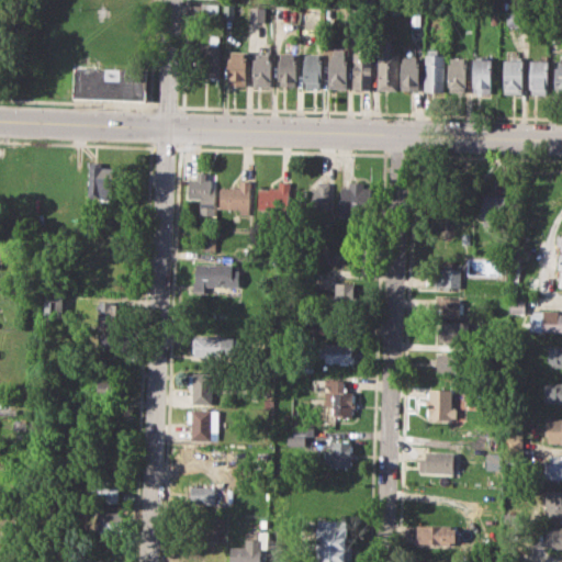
[(249,6),(268,6),(267,23),(249,23),(249,6)]
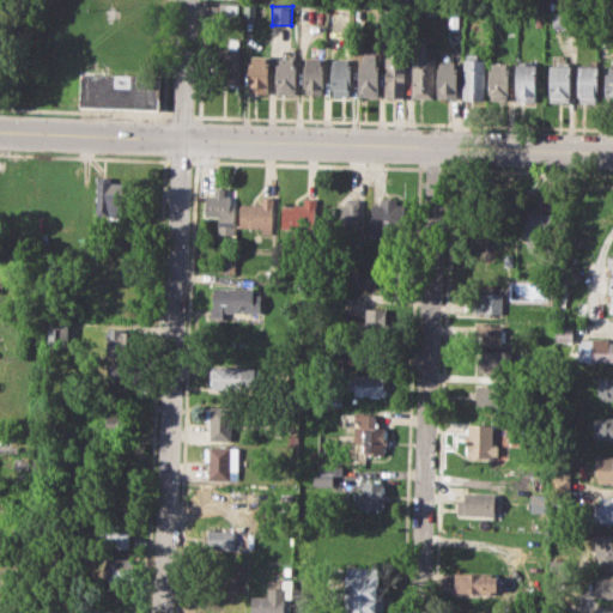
[(447,10),(462,10),(462,26),(447,26),(447,10)]
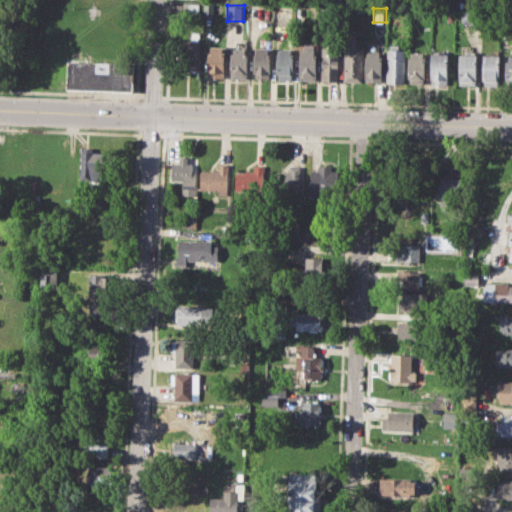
[(201,70),(202,31),(191,31),(191,40),(180,40),(179,69),(201,70)]
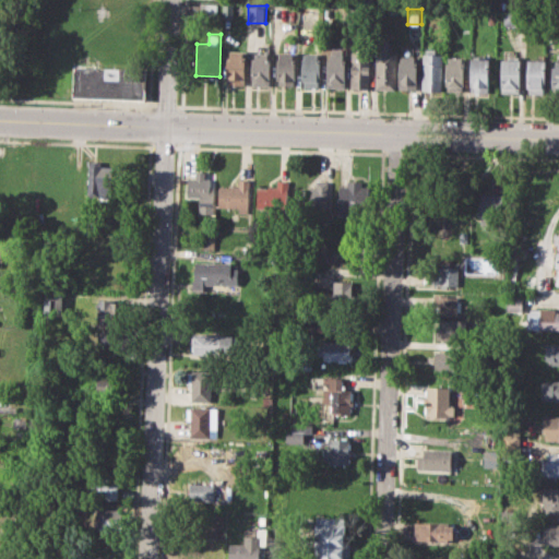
[(375,90),(376,52),(378,52),(378,39),(390,39),(390,51),(395,51),(395,90),(375,90)]
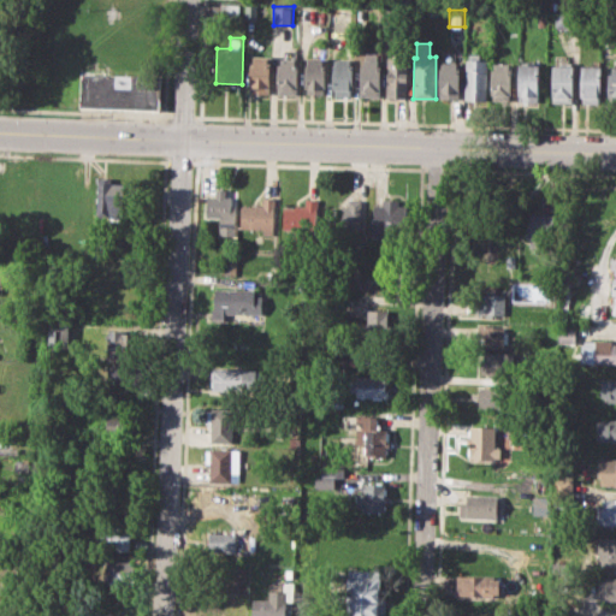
[(360,96),(361,65),(365,65),(365,53),(377,53),(377,60),(383,60),(381,96),(360,96)]
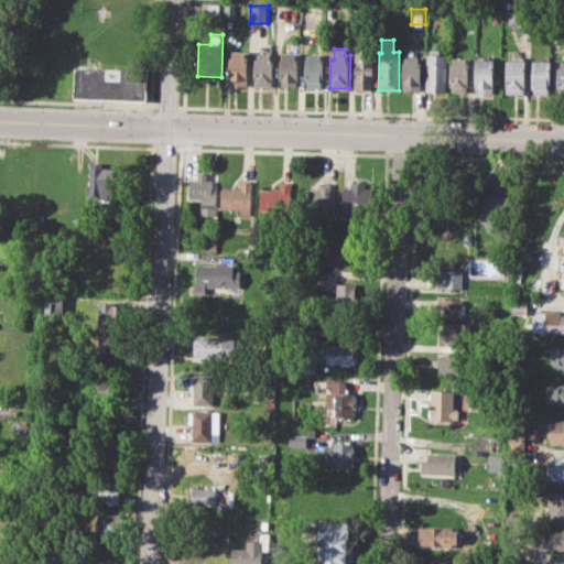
[(425,90),(426,54),(430,54),(431,49),(441,49),(441,53),(447,53),(446,91),(425,90)]
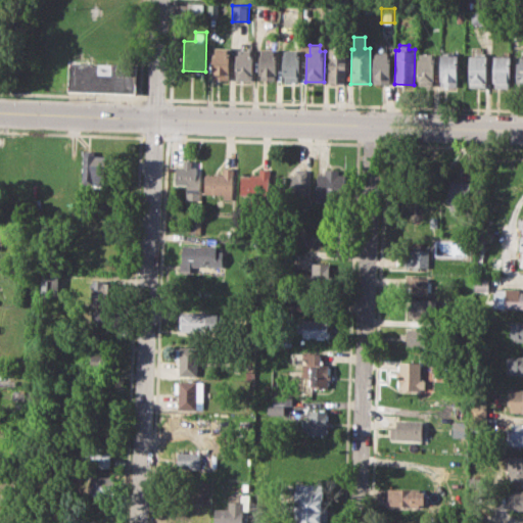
[(211,80),(212,52),(216,52),(216,46),(228,46),(228,52),(232,52),(231,80),(211,80)]
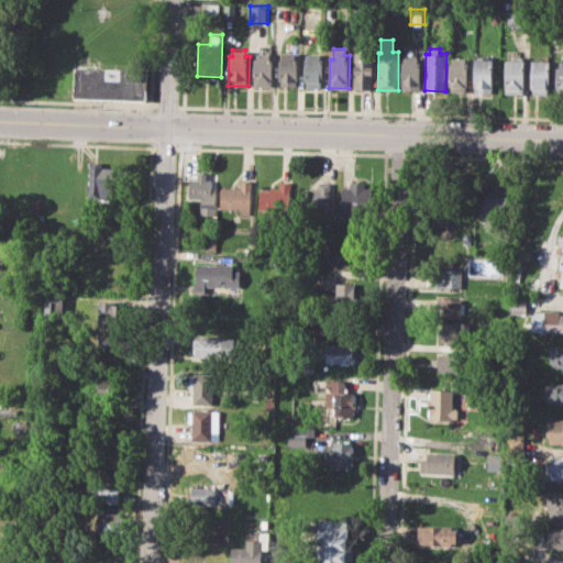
[(353,88),(353,51),(374,52),(373,89),(353,88)]
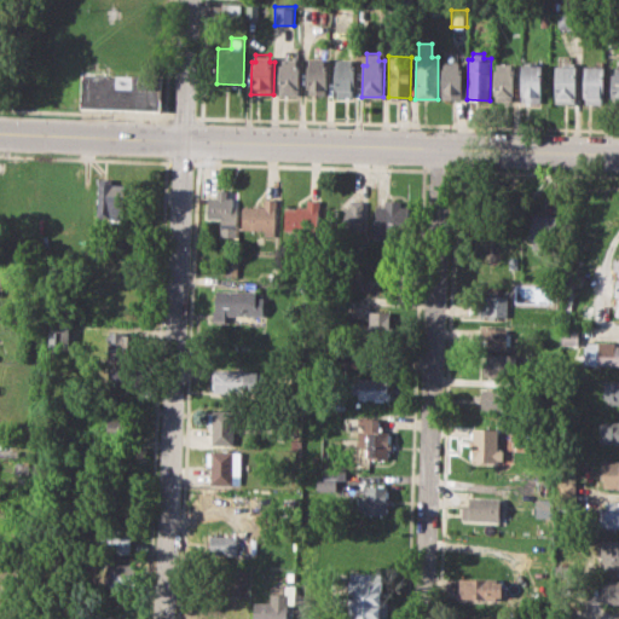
[(306,93),(307,64),(310,65),(311,57),(325,57),(325,64),(330,64),(329,94),(306,93)]
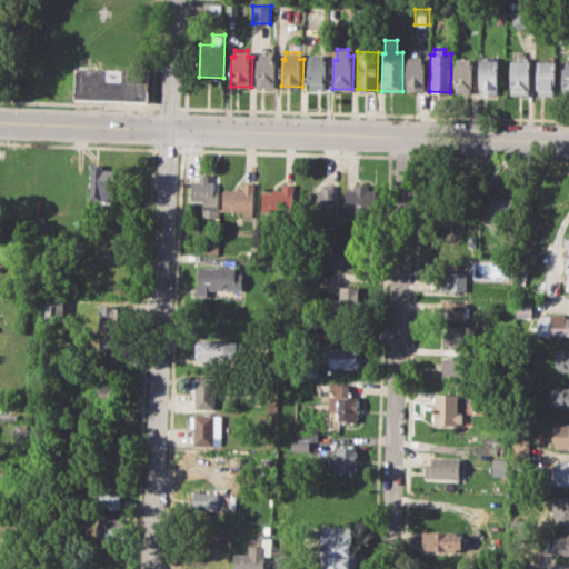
[(310,88),(310,82),(307,82),(307,59),(309,59),(309,52),(323,52),(323,60),(328,60),(328,82),(325,82),(325,88),(310,88)]
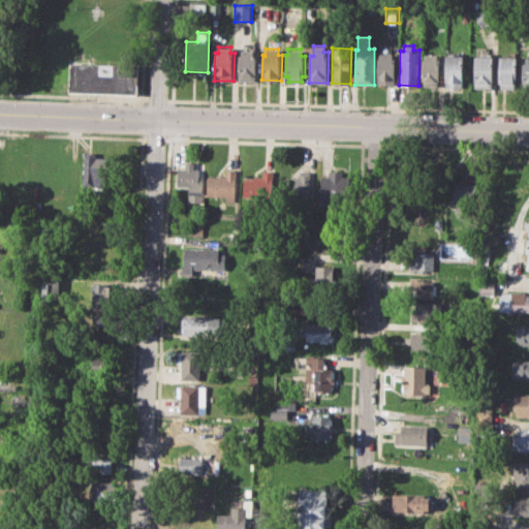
[(238,81),(239,56),(242,56),(242,50),(255,50),(254,55),(258,55),(257,82),(238,81)]
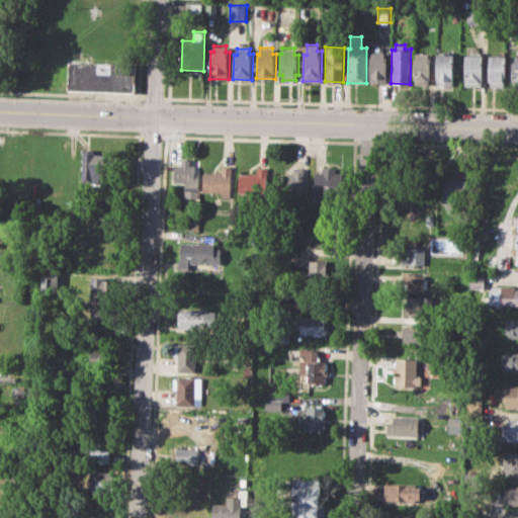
[(489,85),(489,56),(497,56),(497,50),(506,50),(506,86),(489,85)]
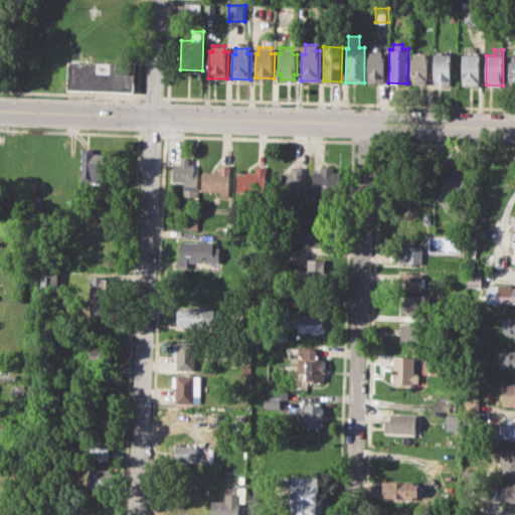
[(367,81),(367,50),(385,51),(384,82),(367,81)]
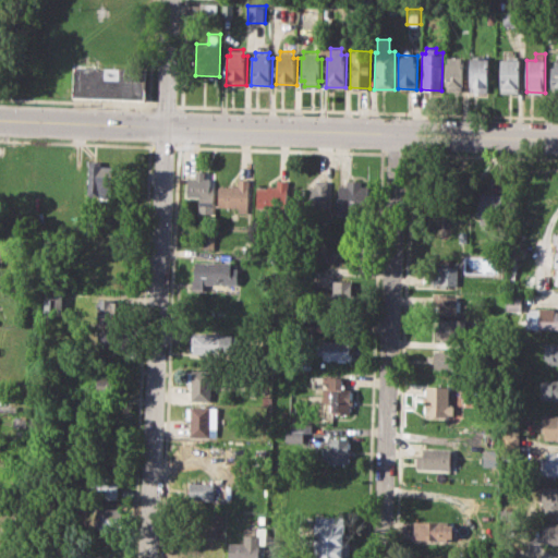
[(446,91),(448,56),(463,57),(462,91),(446,91)]
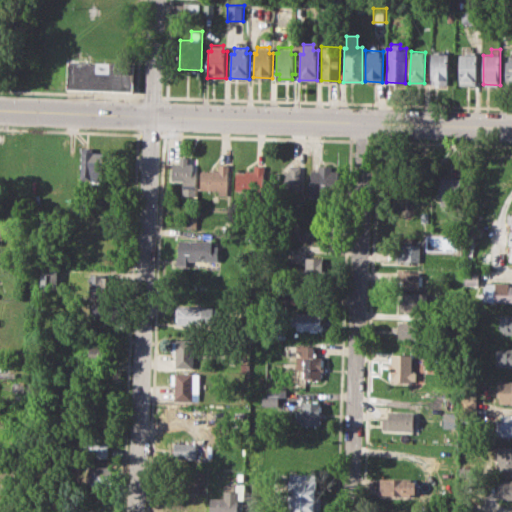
[(430,84),(431,52),(448,52),(447,84),(430,84)]
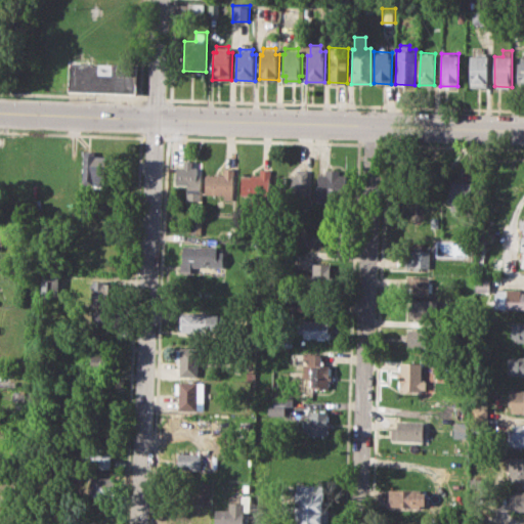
[(469,87),(470,54),(488,54),(487,87),(469,87)]
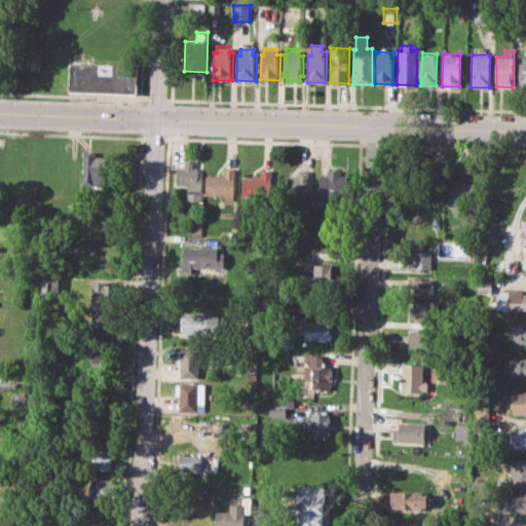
[(69,61),(138,63),(137,94),(68,91),(69,61)]
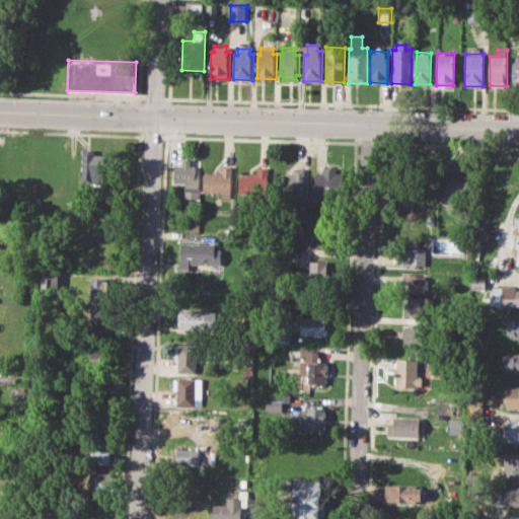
[(82,148),(95,148),(95,153),(105,153),(103,183),(81,182),(82,148)]
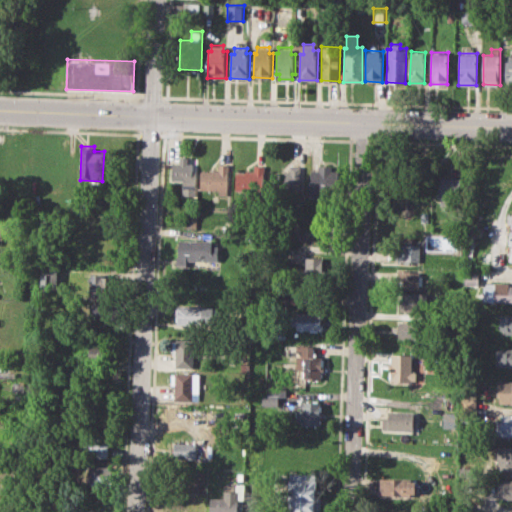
[(179,155),(188,156),(188,163),(194,163),(193,170),(196,170),(196,193),(183,193),(183,179),(171,179),(171,162),(179,162),(179,155)]
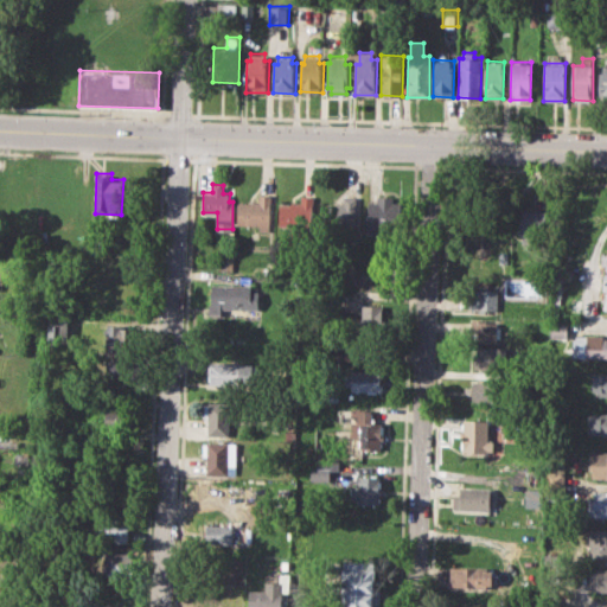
[(237,224),(237,200),(257,202),(257,195),(272,196),(270,231),(259,231),(259,224),(237,224)]
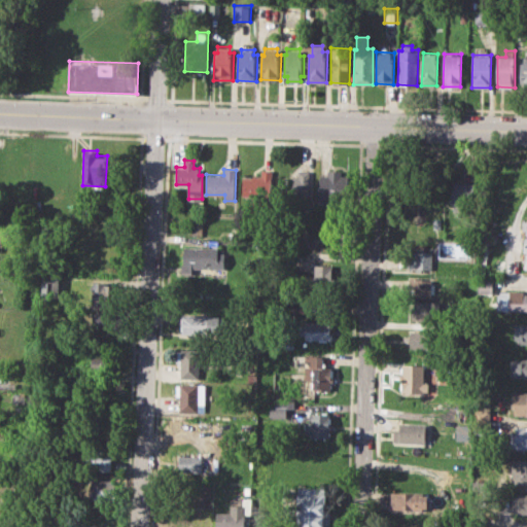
[(242,196),(242,176),(260,176),(260,169),(272,170),(272,196),(242,196)]
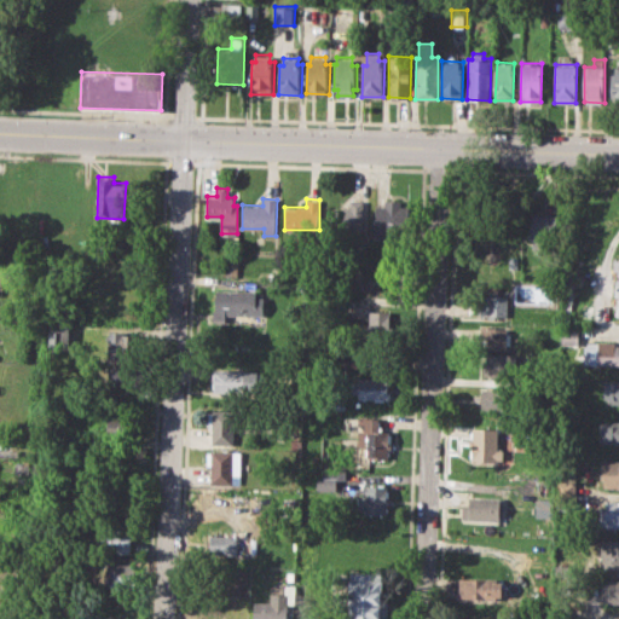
[(328,230),(328,208),(350,208),(351,198),(363,198),(362,231),(328,230)]
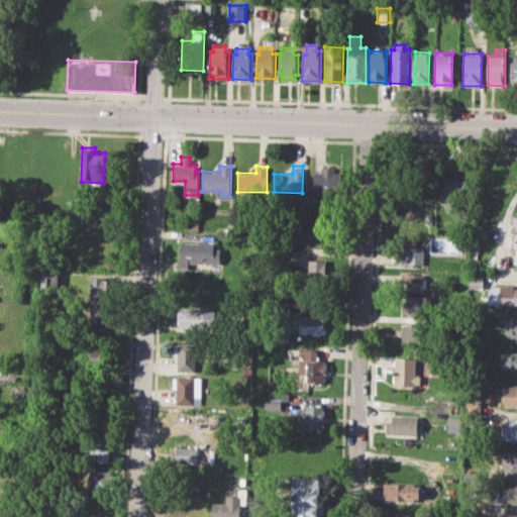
[(312,172),(319,172),(319,166),(332,166),(332,172),(342,172),(342,184),(337,184),(336,199),(312,199),(312,172)]
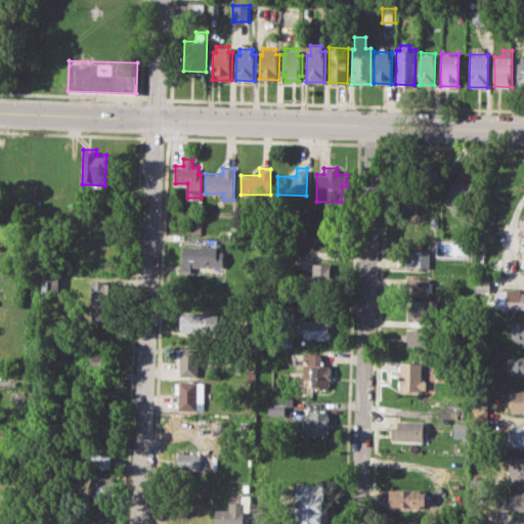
[(449,181),(476,181),(476,202),(467,202),(467,211),(453,211),(453,202),(449,202),(449,181)]
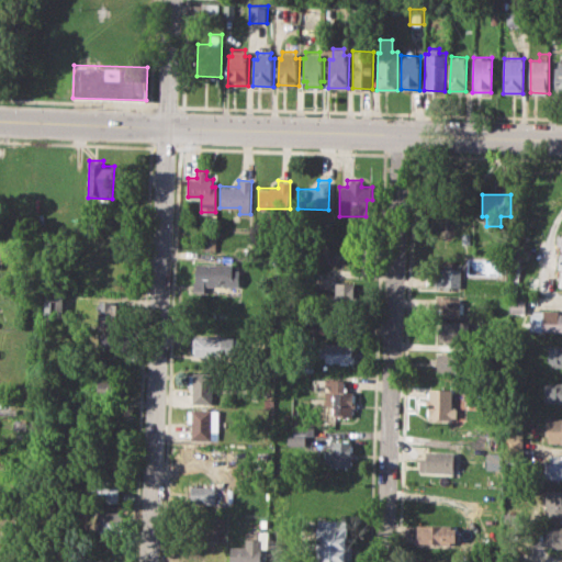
[(197,262),(233,263),(233,270),(240,270),(240,287),(205,285),(205,292),(193,291),(193,280),(197,280),(197,262)]
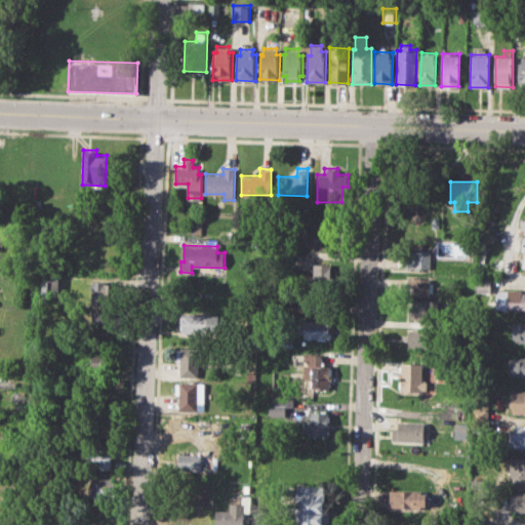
[(406,249),(431,250),(431,268),(405,268),(406,249)]
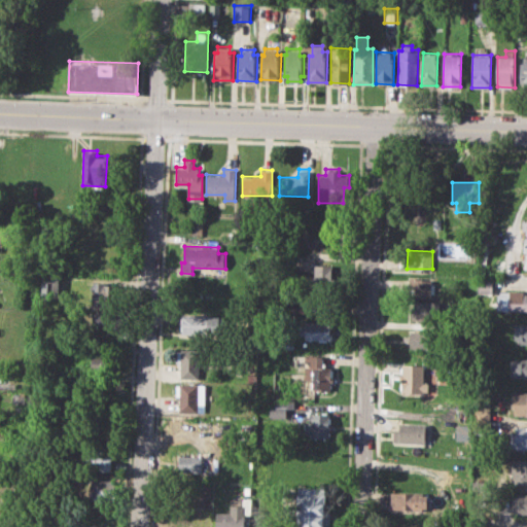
[(314,265),(332,265),(331,291),(313,291),(314,265)]
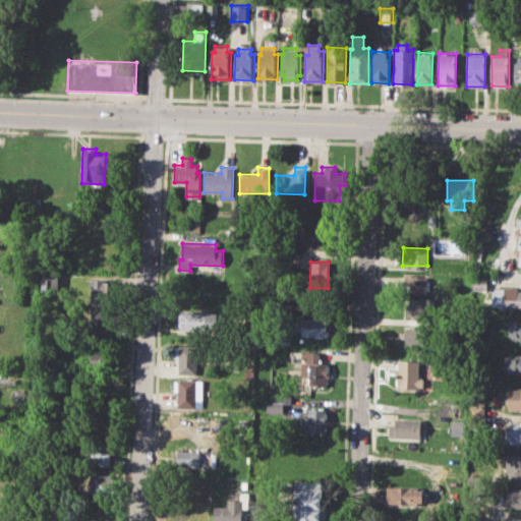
[(41,272),(60,273),(59,301),(40,300),(41,272)]
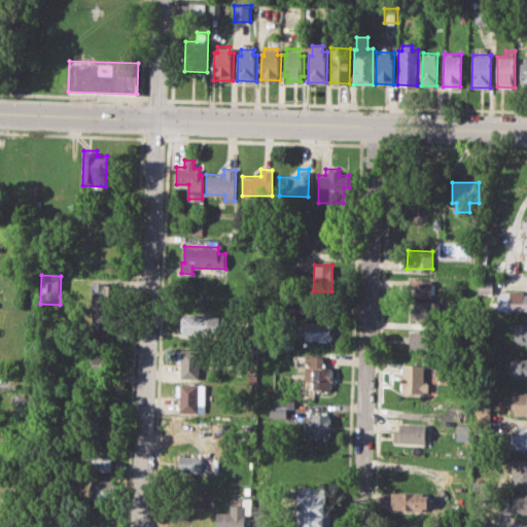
[(409,278),(433,278),(432,296),(409,296),(409,278)]
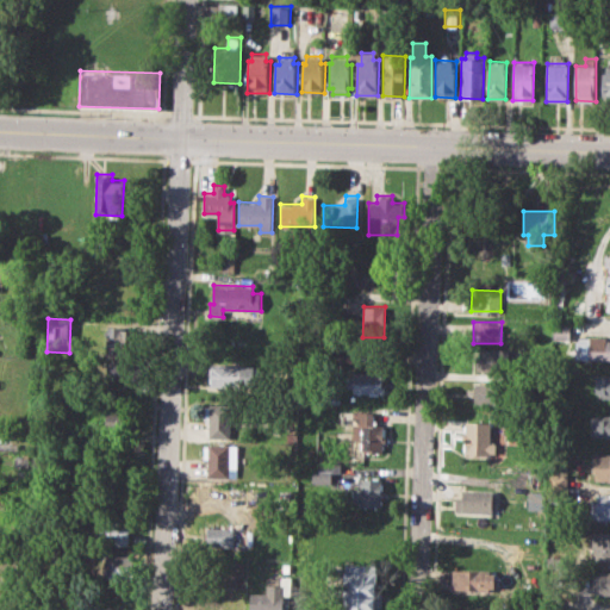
[(554,323),(571,323),(570,341),(554,340),(554,323)]
